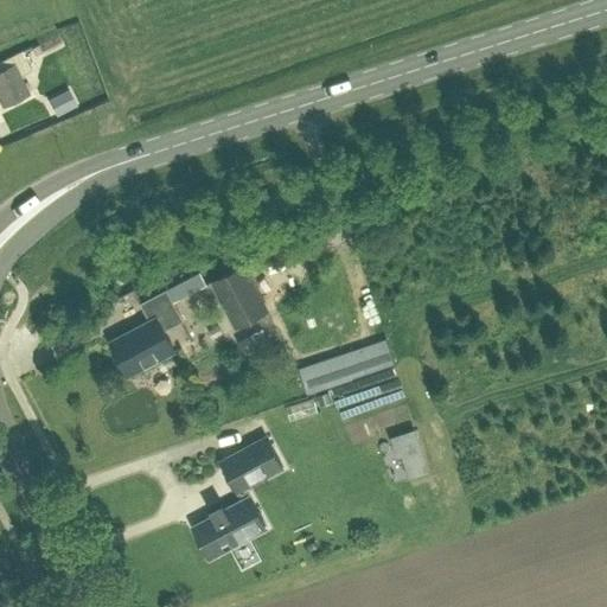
[(13,63),(0,69),(0,101),(2,106),(29,93),(13,63)]
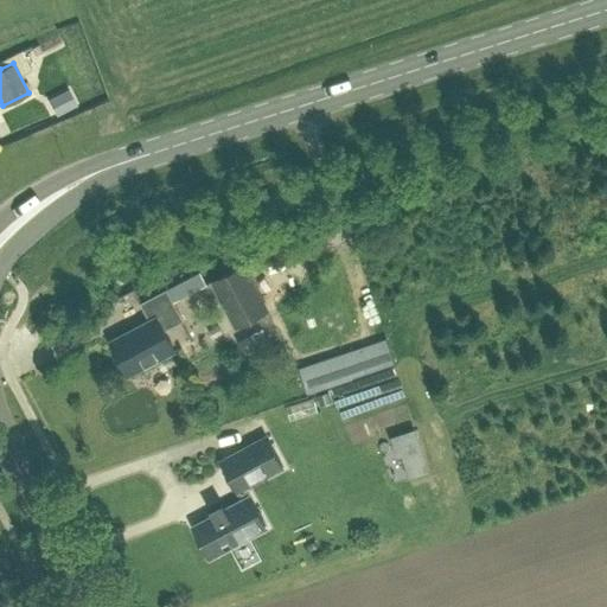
[(270,311),(246,263),(212,280),(236,327),(270,311)]
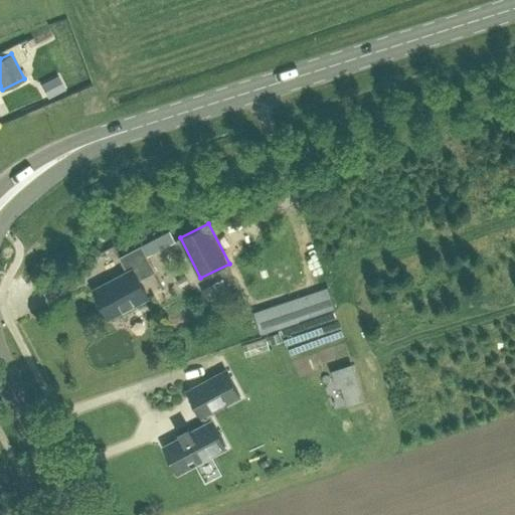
[(113,248),(140,236),(136,227),(109,238),(113,248)]
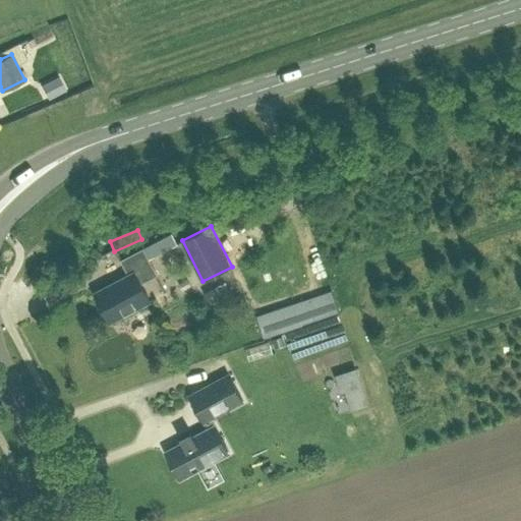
[(169,232),(119,259),(128,278),(94,294),(107,323),(151,302),(140,281),(156,274),(149,258),(176,244),(169,232)]
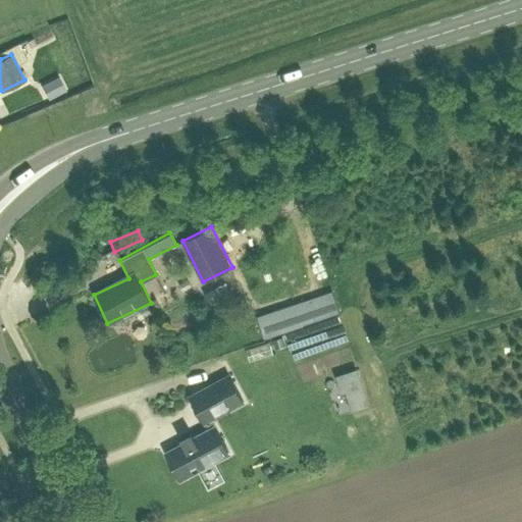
[(203,293),(210,306),(222,301),(221,299),(216,288),(216,286),(203,293)]
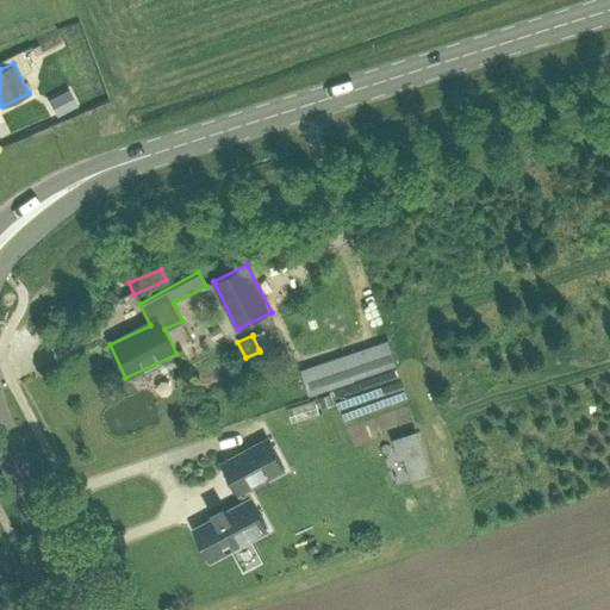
[(381,336),(297,359),(304,384),(387,361),(381,336)]
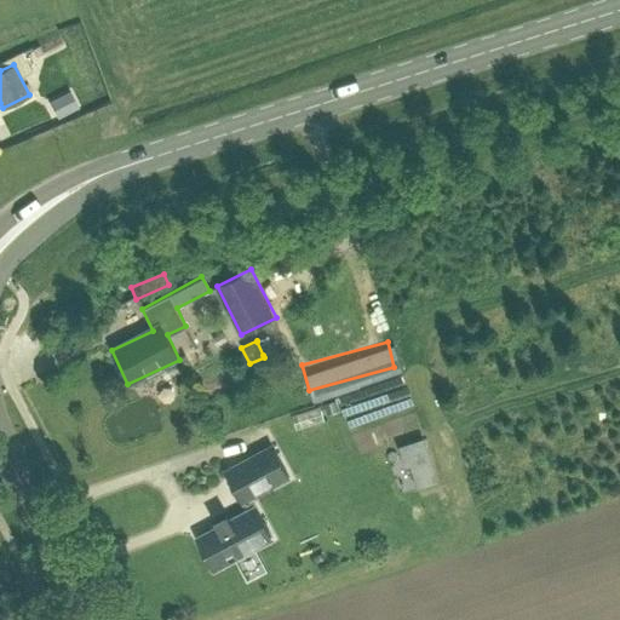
[(338,399),(323,403),(328,414),(342,409),(338,399)]
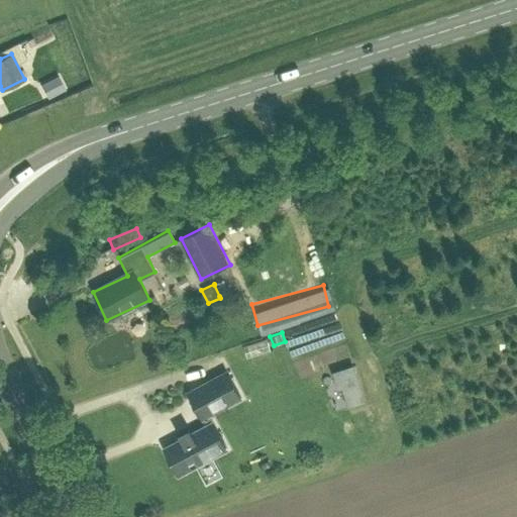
[(353,367),(334,373),(339,388),(343,387),(349,406),(365,401),(353,367)]
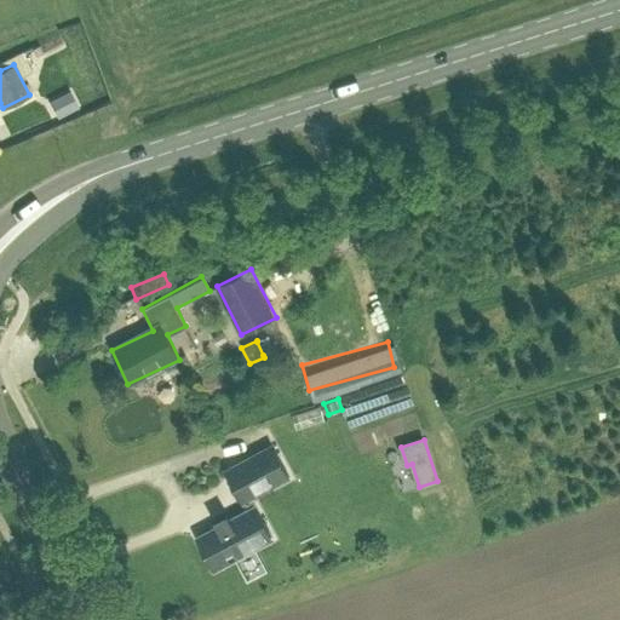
[(274,445),(225,470),(244,504),(248,511),(257,506),(253,499),(292,478),(274,445)]
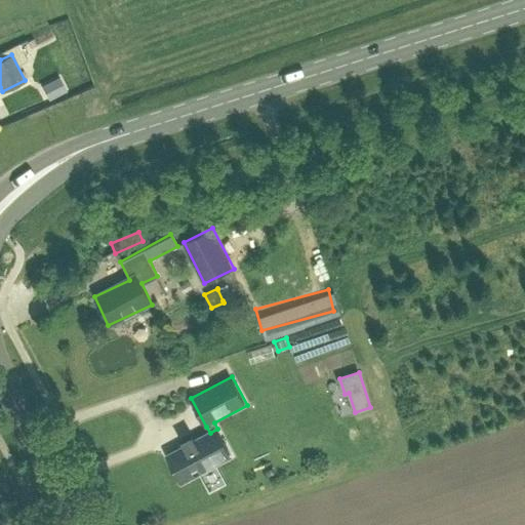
[(184,446),(166,455),(180,482),(217,462),(231,455),(217,429),(210,433),(204,436),(203,436),(195,440),(192,436),(191,436),(192,437),(182,442),(182,441),(180,442),(184,446)]
